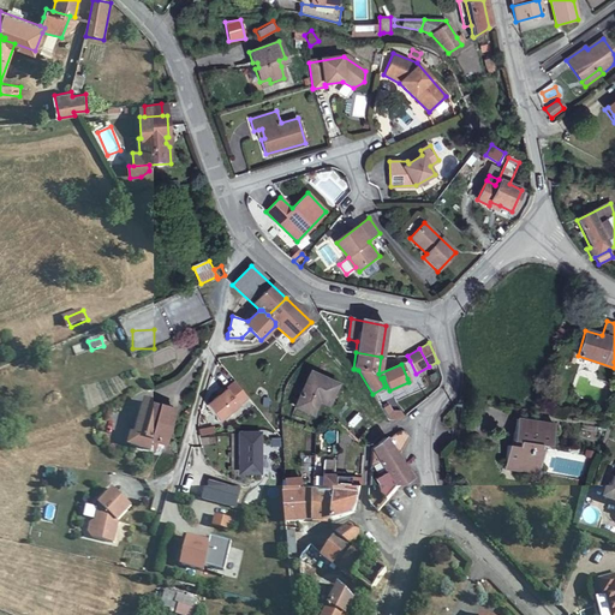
[(410,360),(401,364),(407,378),(416,374),(410,360)]
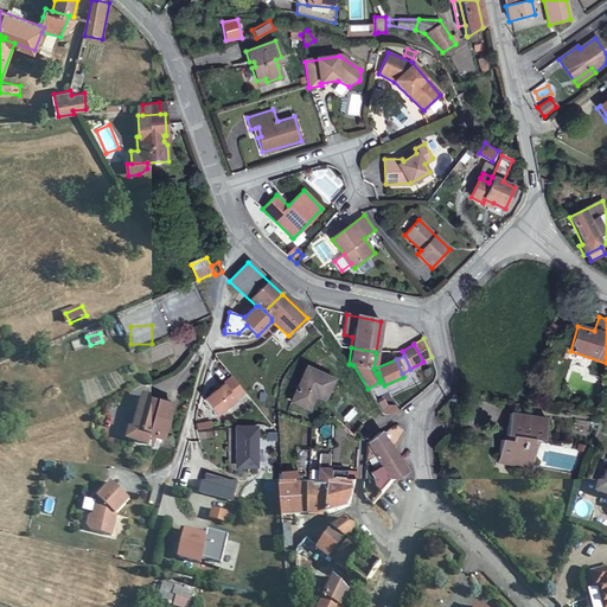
[(320,397),(328,378),(305,368),(291,400),(310,408),(314,395),(320,397)]
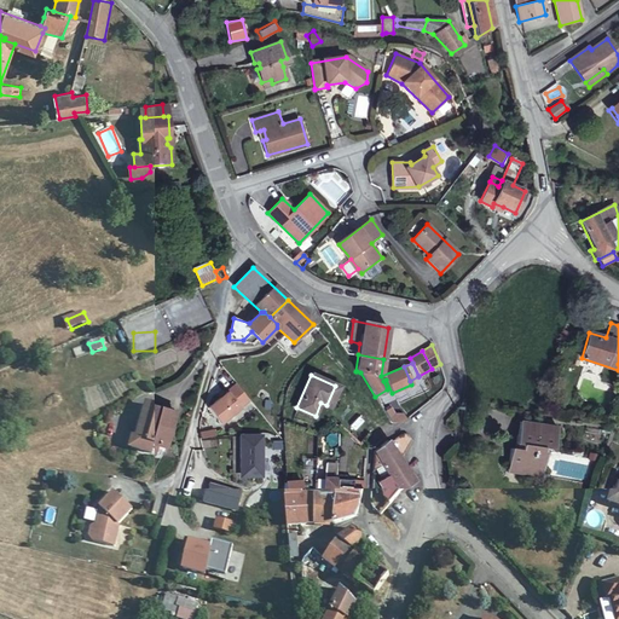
[(250,400),(237,385),(227,392),(227,393),(208,408),(221,423),(250,400)]
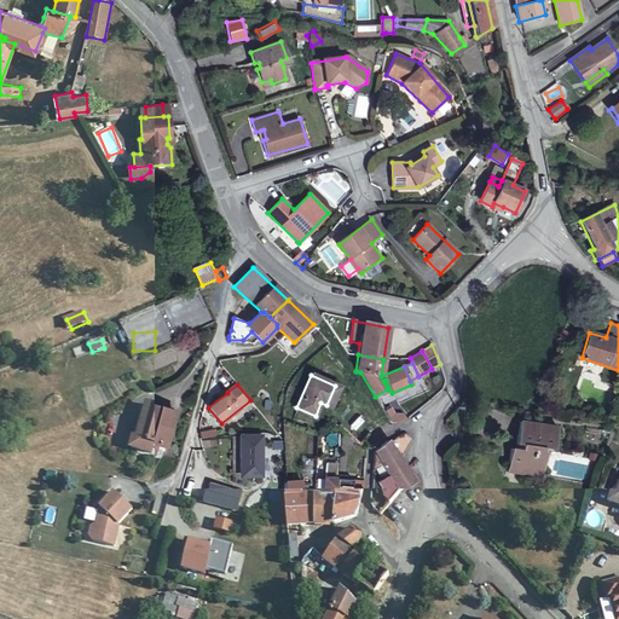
[(340,388),(335,386),(327,405),(331,408),(340,388)]
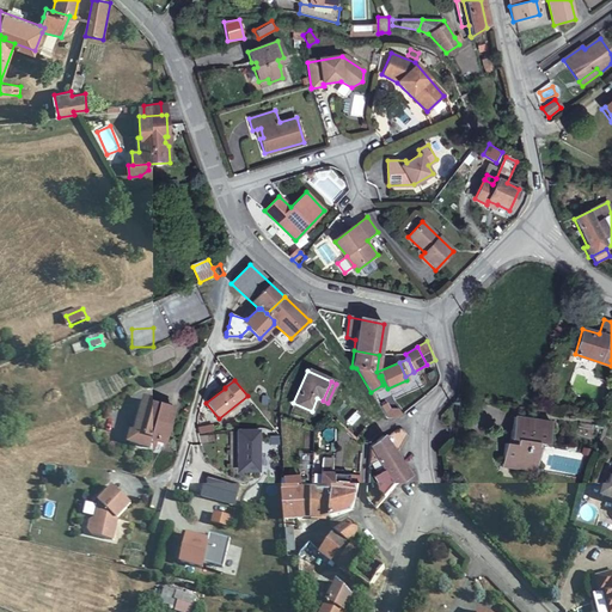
[(133,434),(130,442),(151,448),(153,439),(164,441),(173,409),(146,402),(136,435),(133,434)]
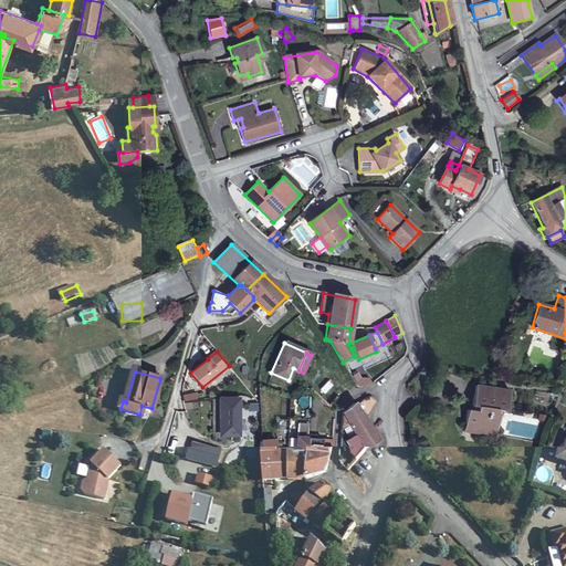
[(366,387),(370,384),(367,379),(363,383),(356,374),(352,376),(358,386),(366,387)]
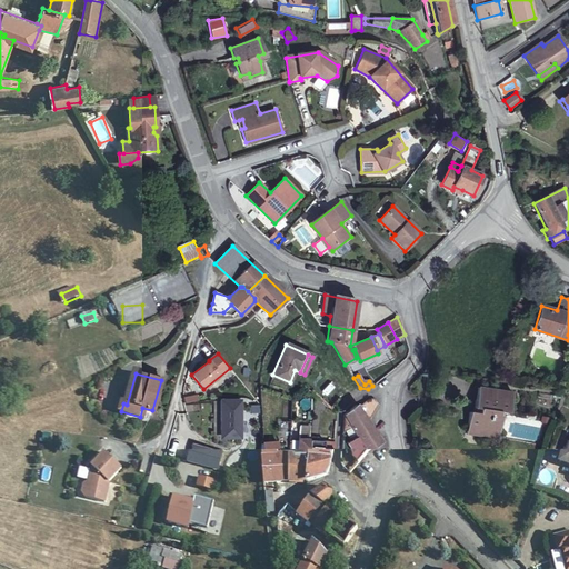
[(555,383),(563,386),(567,377),(566,376),(556,378),(555,383)]
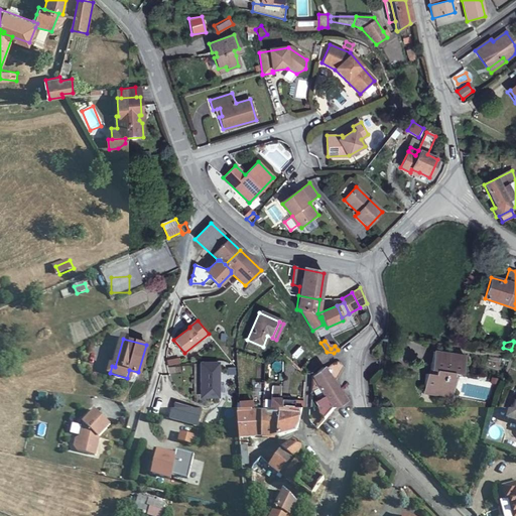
[(429,374),(425,374),(423,387),(432,388),(431,395),(439,396),(440,393),(452,395),(455,378),(453,377),(454,373),(462,375),(465,356),(433,351),(430,370),(435,371),(434,375),(429,374)]
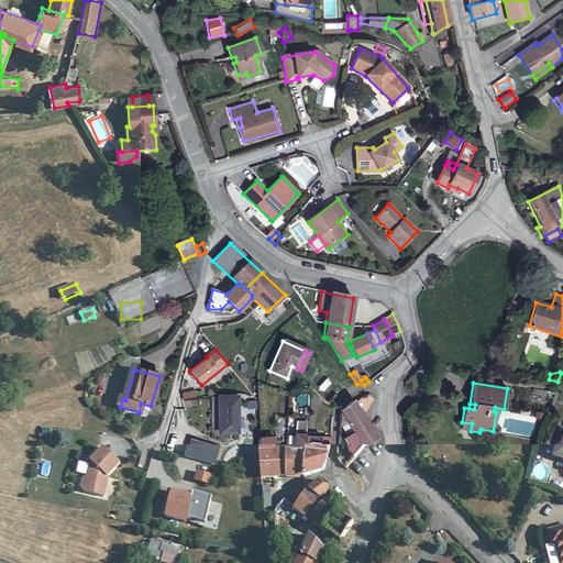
[(355,401),(363,412),(375,404),(367,393),(355,401)]
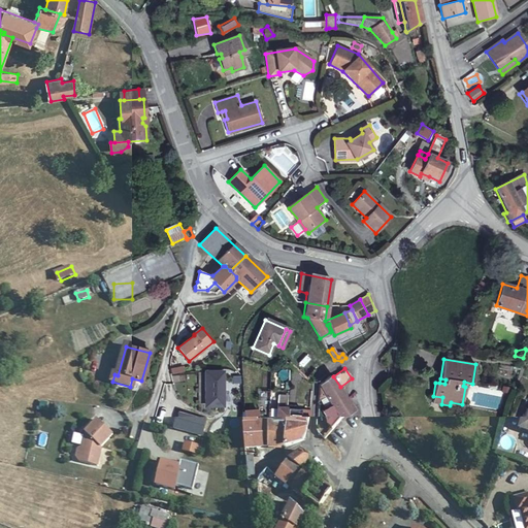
[(223,371),(205,371),(205,396),(209,396),(209,406),(224,406),(223,371)]
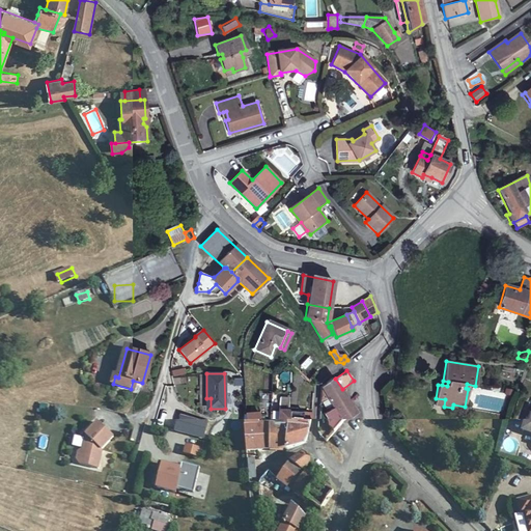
[(240,408),(239,378),(229,378),(230,408),(240,408)]
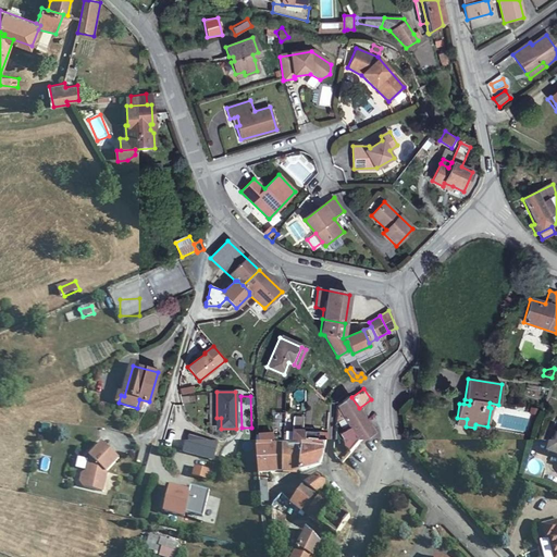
[(372,433),(350,397),(337,407),(336,421),(339,422),(343,421),(344,420),(350,429),(341,435),(350,454),(359,442),(372,433)]
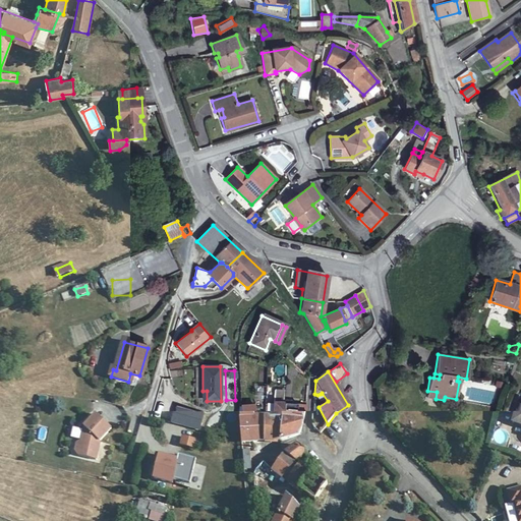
[(272,416),(265,416),(265,440),(280,441),(283,416),(283,402),(284,390),(274,389),(272,412),(272,416)]
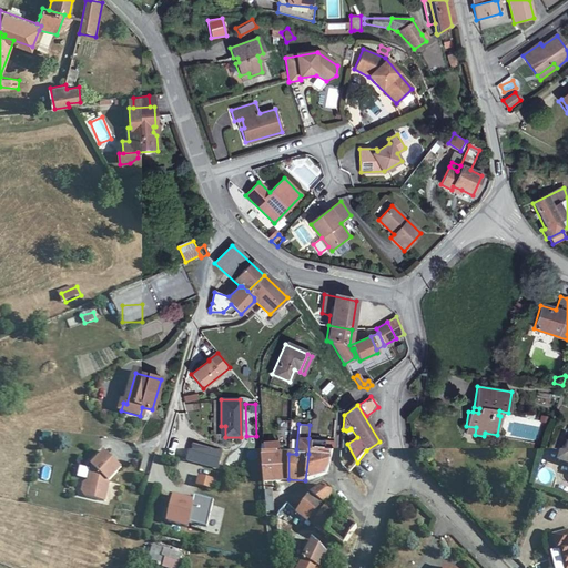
[(476,427),(466,426),(465,433),(475,435),(476,427)]
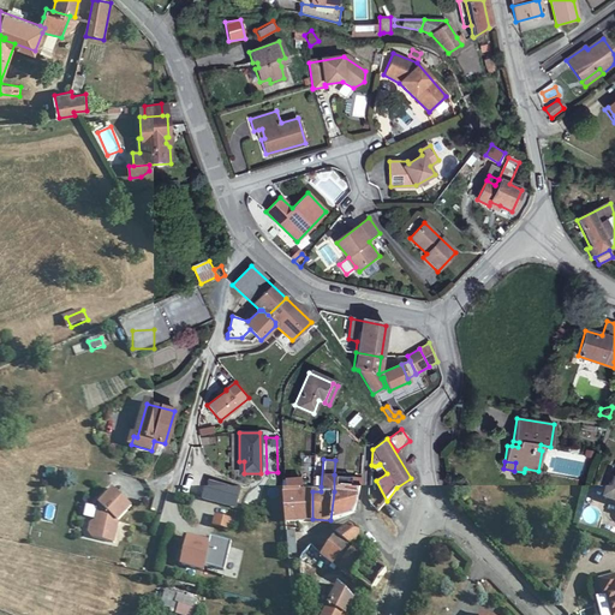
[(46,466),(45,476),(54,477),(55,467),(46,466)]
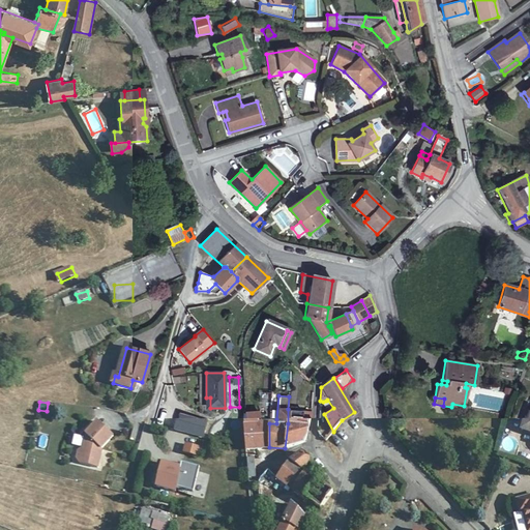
[(310,429),(311,420),(301,419),(302,411),(297,411),(290,410),(288,423),(285,448),(296,444),(302,443),(304,442),(306,441),(307,439),(308,435),(310,429)]
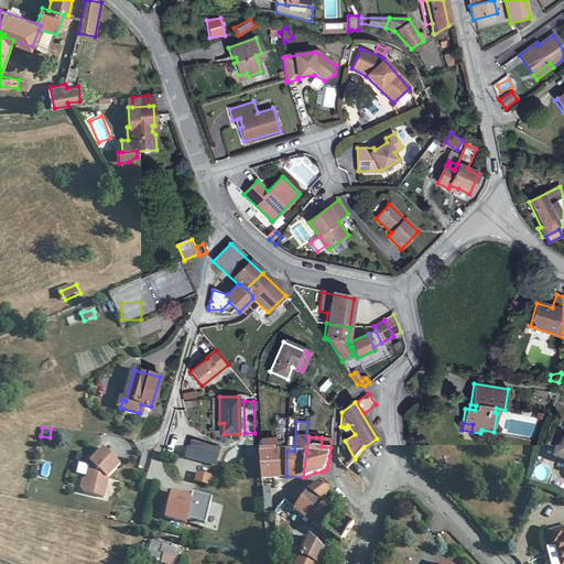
[(274,438),(260,441),(262,477),(262,479),(270,478),(286,476),(286,451),(275,452),(274,438)]
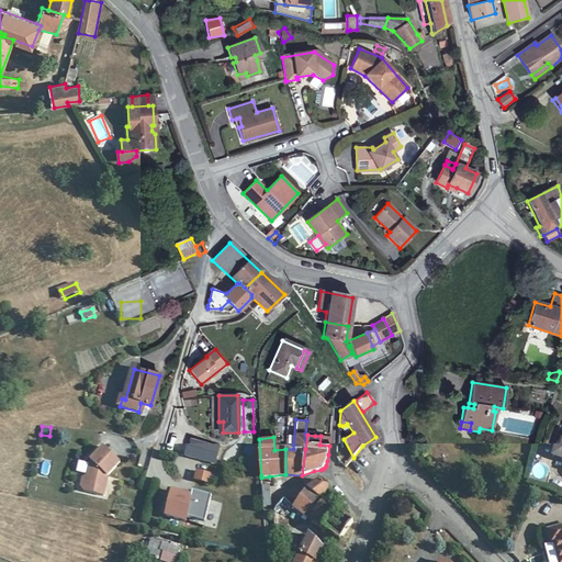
[(182,442),(179,456),(186,458),(189,444),(182,442)]
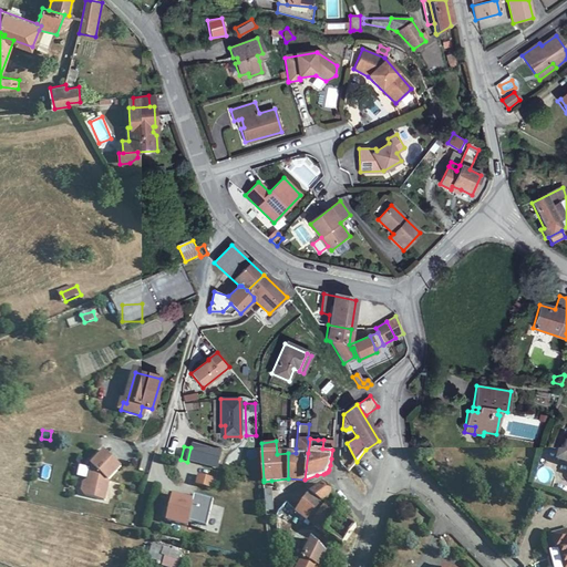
[(88,482),(84,497),(105,502),(110,481),(122,467),(104,452),(92,465),(94,467),(91,470),(94,474),(93,478),(88,482)]
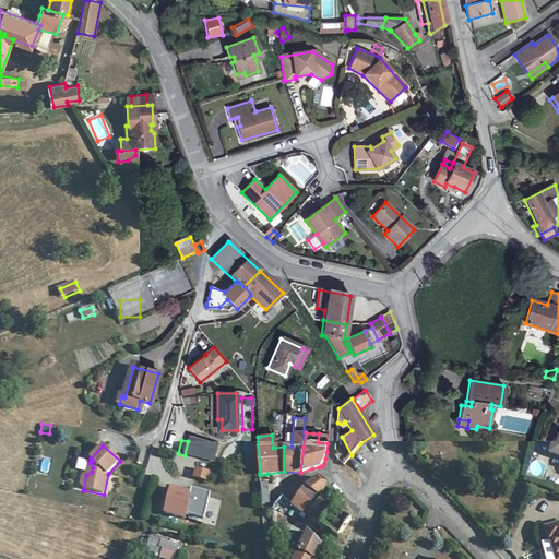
[(194,478),(210,482),(212,473),(197,470),(194,478)]
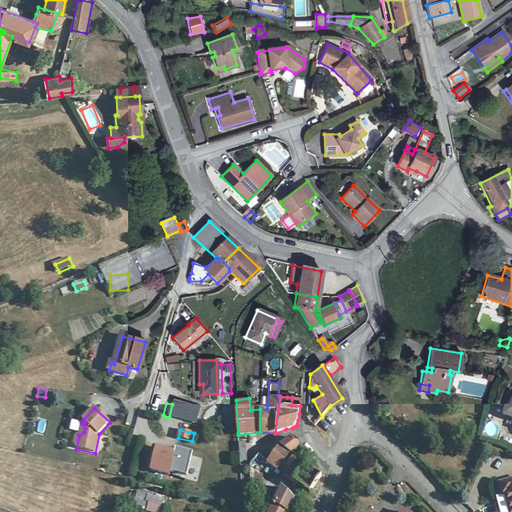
[(269,463),(293,480),(305,464),(291,453),(300,446),(291,439),(281,446),(269,463)]
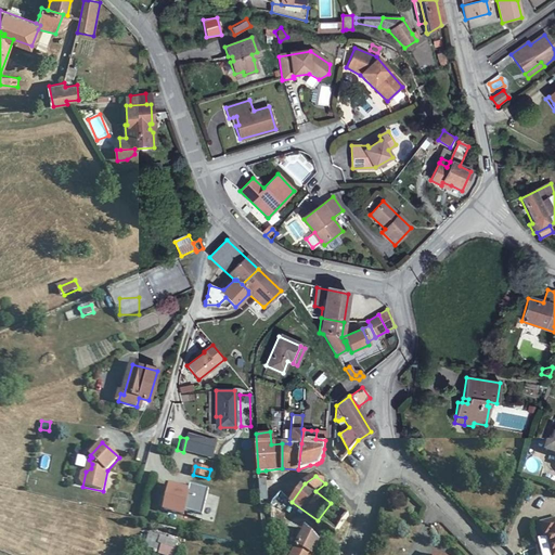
[(191,486),(189,491),(190,491),(184,512),(203,516),(209,490),(191,486)]
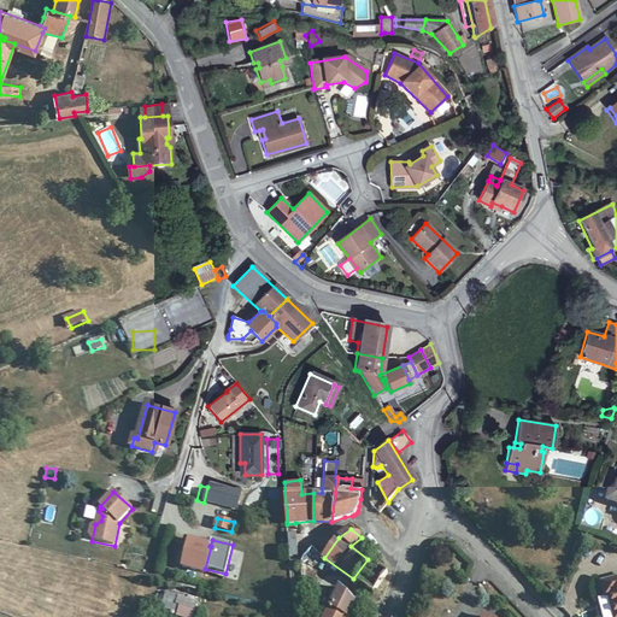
[(189,541),(183,568),(205,573),(205,569),(211,546),(210,546),(189,541)]
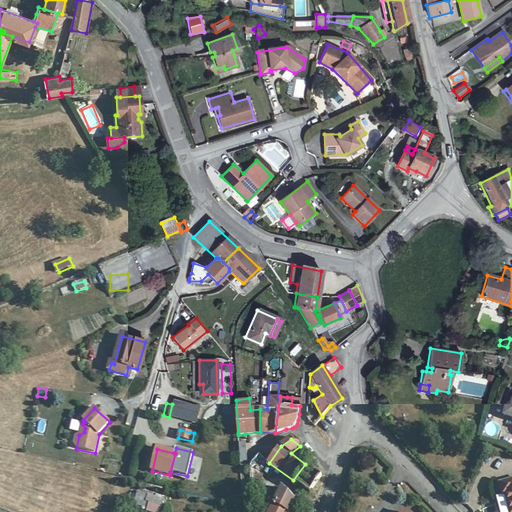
[(511,511),(511,480),(498,485),(501,495),(504,495),(508,511),(511,511)]
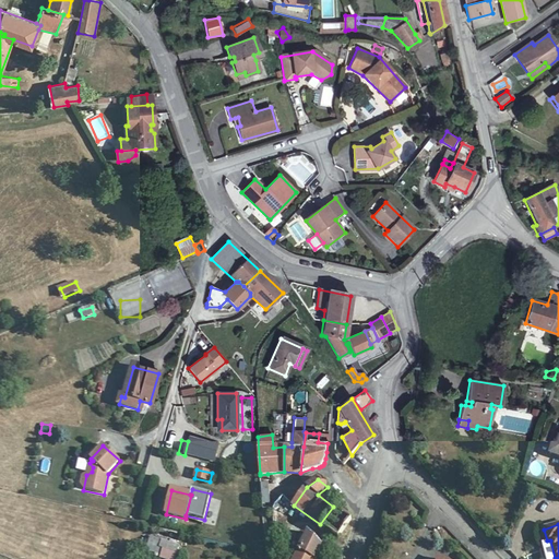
[(308,533),(294,558),(312,558),(321,545),(308,533)]
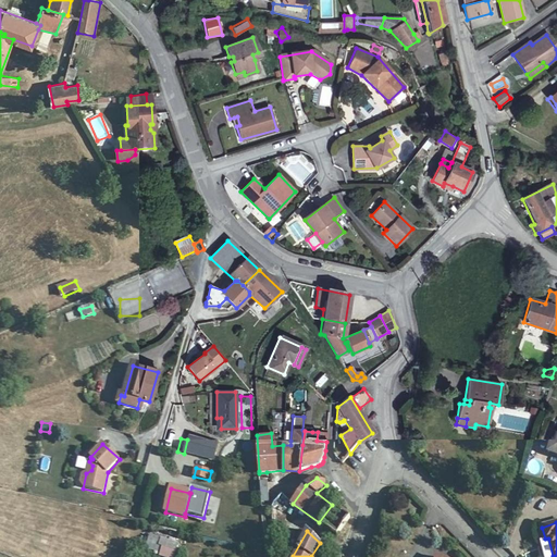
[(156,552),(158,545),(160,537),(150,535),(147,548),(156,552)]
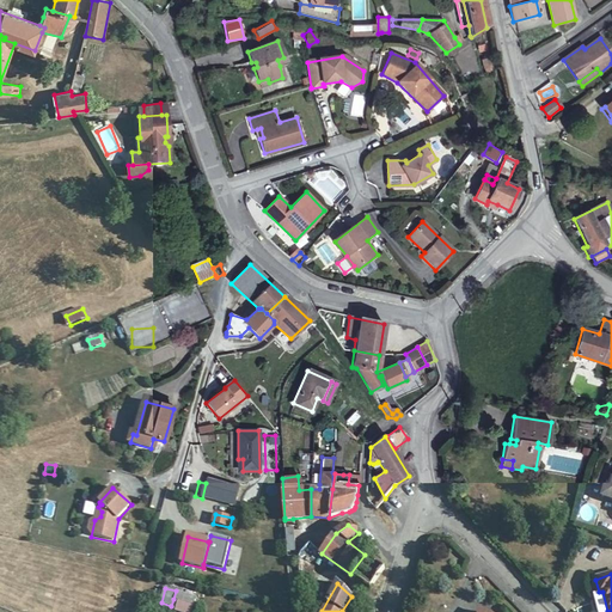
[(176,591),(173,599),(193,605),(195,598),(176,591)]
